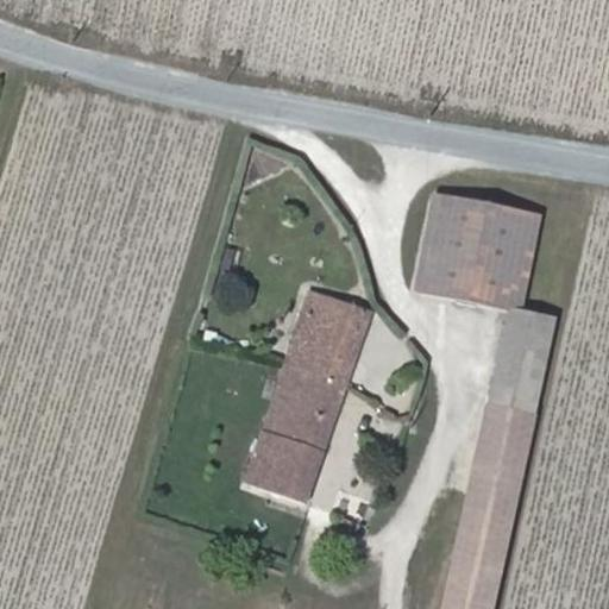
[(437,195),(416,294),(515,313),(521,314),(541,215),(437,195)]
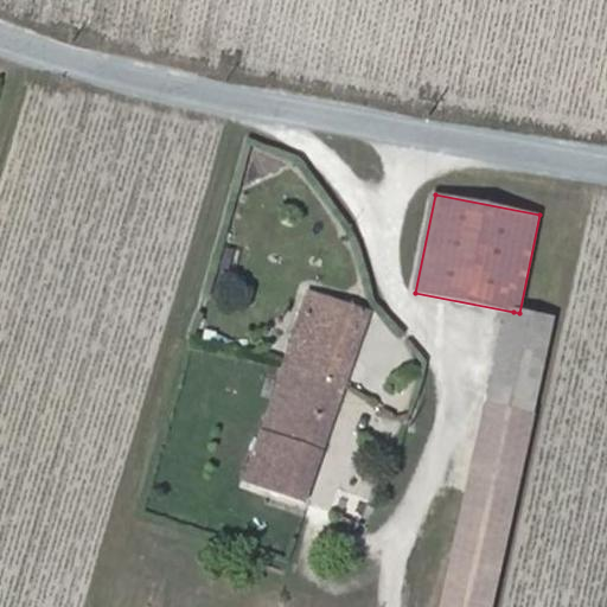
[(371,311),(311,291),(247,483),(305,503),(323,449),(315,447),(320,435),(327,438),(344,385),(346,385),(358,350),(363,337),(371,311)]
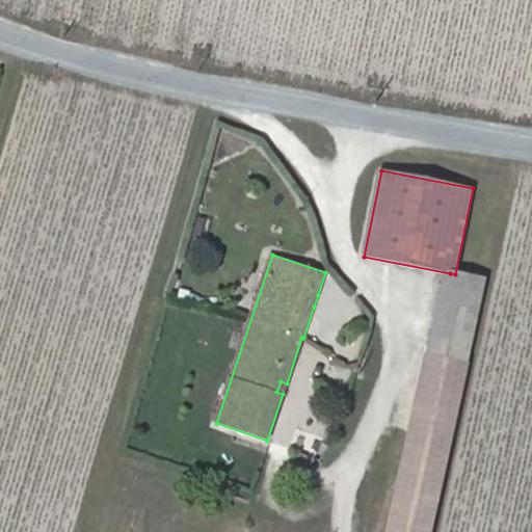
[(470,354),(485,281),(455,274),(450,273),(434,346),(470,354)]
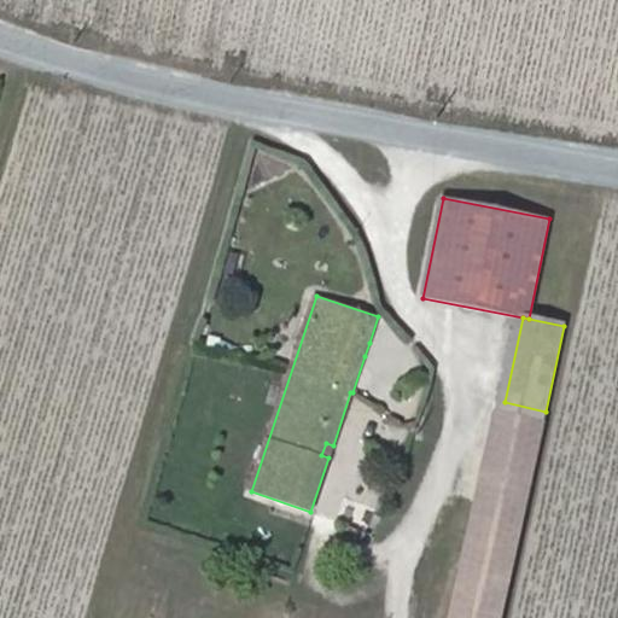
[(375,344),(369,343),(365,356),(371,359),(375,344)]
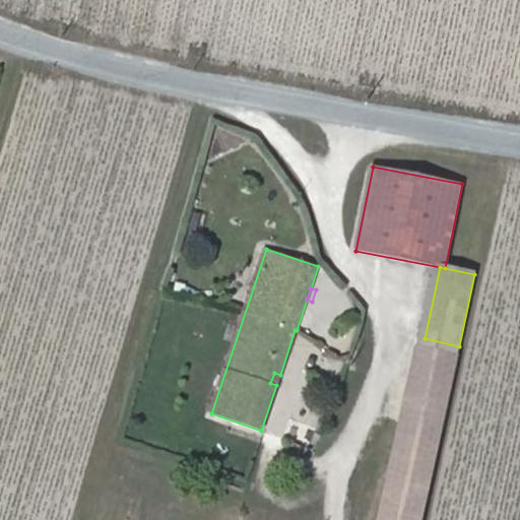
[(420,519),(432,469),(394,459),(381,519),(420,519)]
